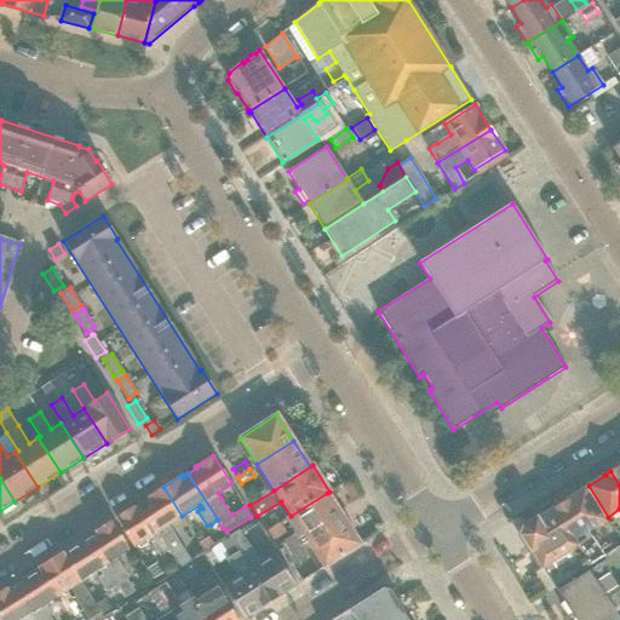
[(165,527),(182,516),(164,487),(147,498),(148,499),(141,504),(170,550),(178,564),(187,558),(178,545),(181,543),(172,529),(168,532),(165,527)]
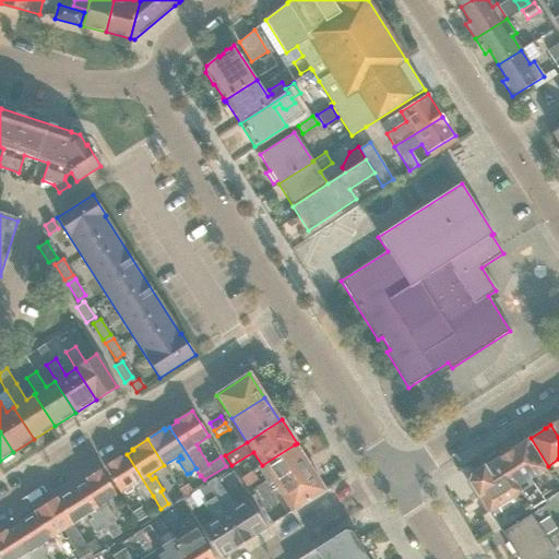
[(525,501),(526,501),(547,488),(537,474),(545,468),(526,440),(511,451),(511,450),(498,459),(525,501)]
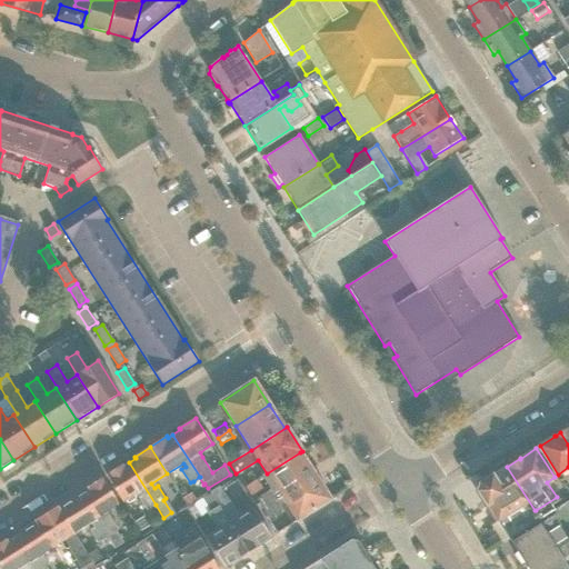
[(282,497),(316,476),(300,452),(267,473),(275,486),(256,499),(262,509),(275,502),(273,501),(281,496),(282,497)]
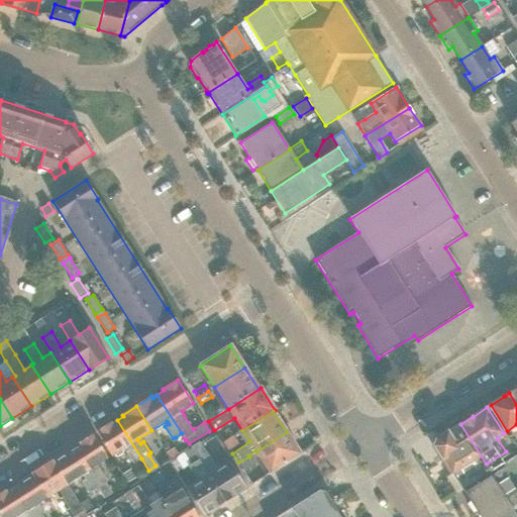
[(134,463),(141,458),(117,420),(112,423),(111,422),(96,431),(112,455),(115,458),(123,453),(122,448),(127,445),(130,449),(126,451),(134,463)]
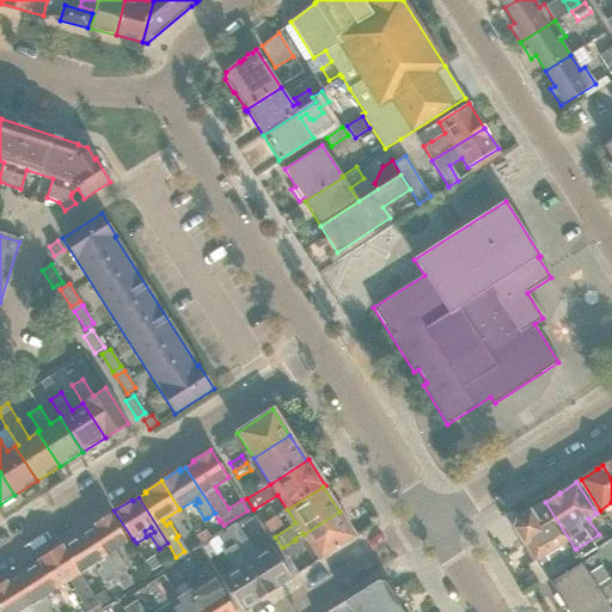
[(582,557),(576,549),(575,549),(545,502),(516,520),(514,528),(524,544),(525,543),(548,580),(582,557)]
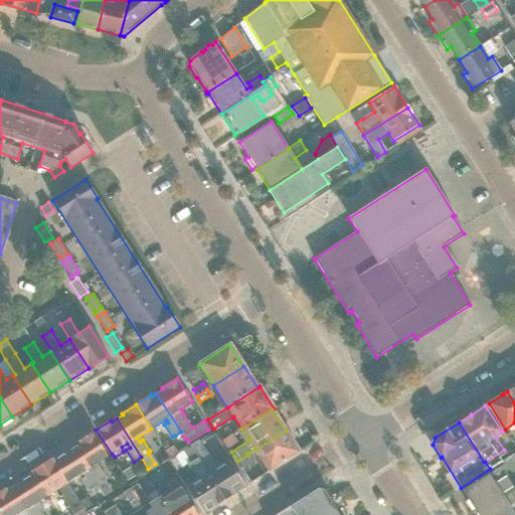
[(286,431),(255,450),(270,472),(300,452),(286,431)]
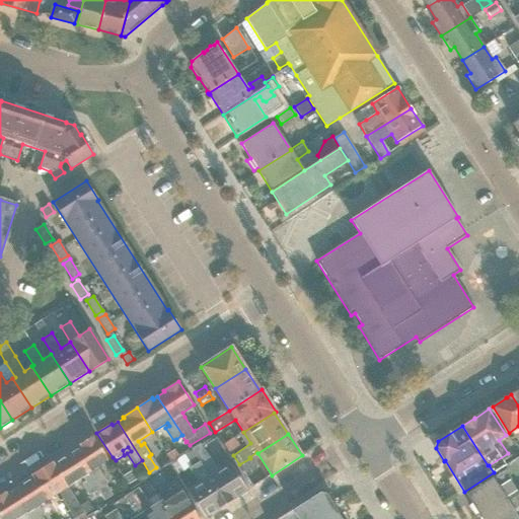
[(74,450),(98,489),(99,489),(105,499),(113,495),(106,485),(108,484),(97,467),(109,459),(93,435),(79,445),(80,446),(74,450)]
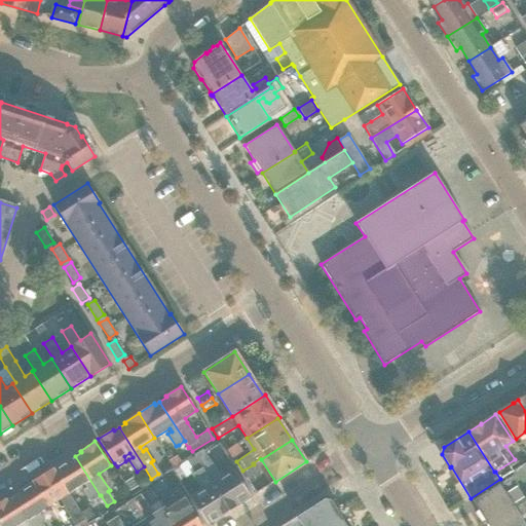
[(201,466),(229,511),(252,497),(233,468),(218,478),(216,474),(217,473),(202,450),(194,455),(198,461),(198,462),(201,466)]
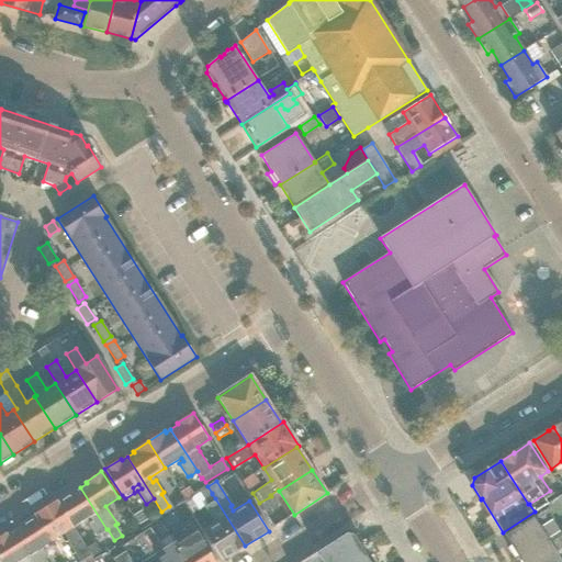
[(193,494),(189,486),(180,493),(184,499),(193,494)]
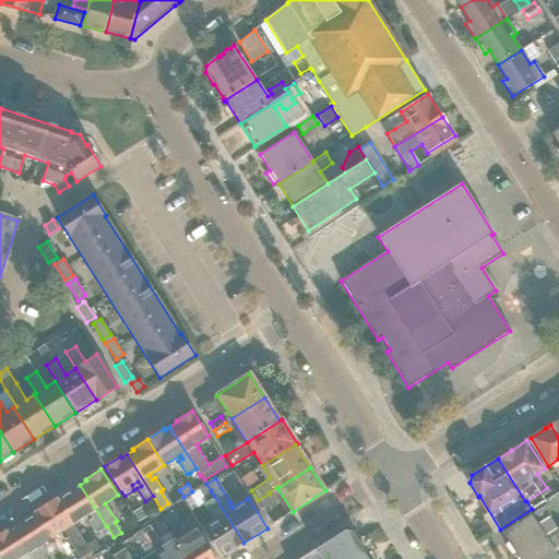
[(97,533),(106,526),(80,485),(73,488),(57,498),(57,497),(56,498),(73,524),(90,513),(93,518),(90,521),(97,533)]
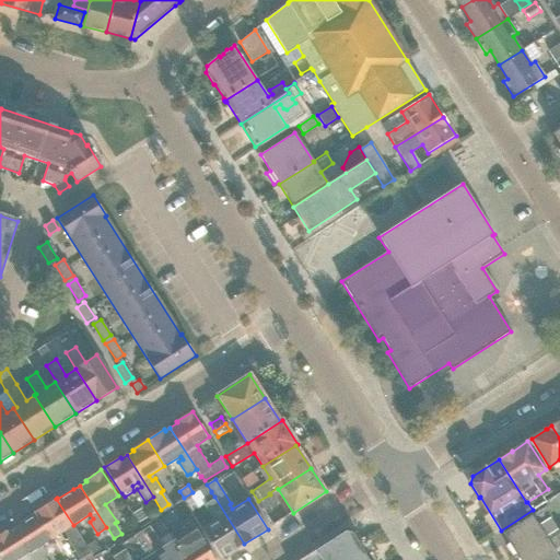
[(211,491),(201,497),(202,498),(202,499),(206,503),(212,499),(214,497),(211,492),(211,491)]
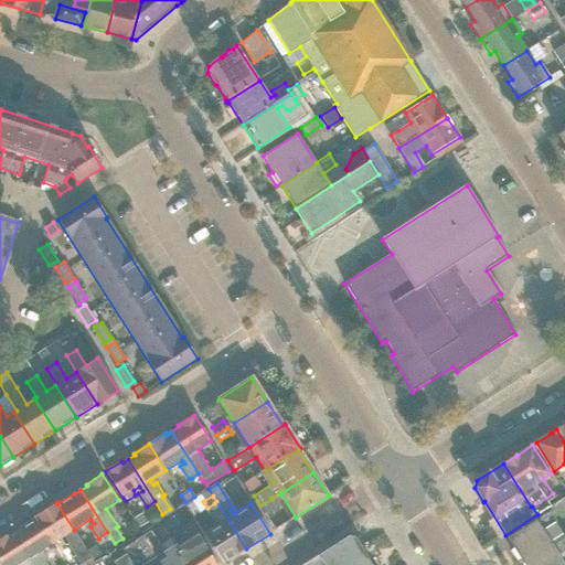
[(273,499),(260,505),(267,515),(278,508),(273,499)]
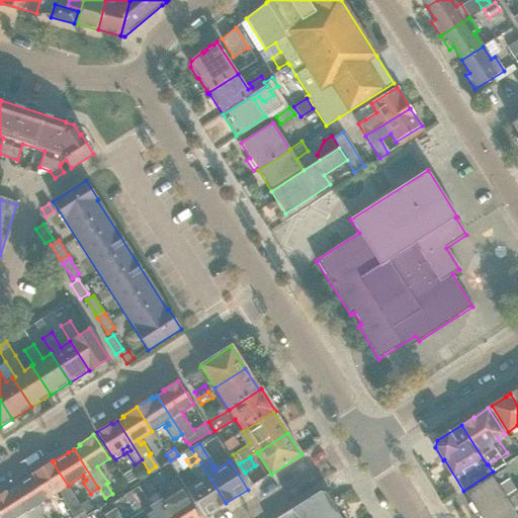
[(203,517),(226,503),(198,459),(196,461),(190,465),(199,481),(185,489),(203,517)]
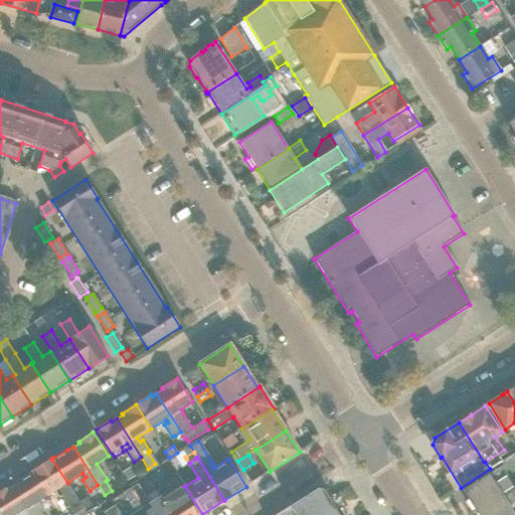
[(75,497),(67,483),(51,459),(31,472),(46,497),(47,496),(47,495),(57,489),(61,495),(60,495),(72,514),(73,514),(83,509),(75,497)]
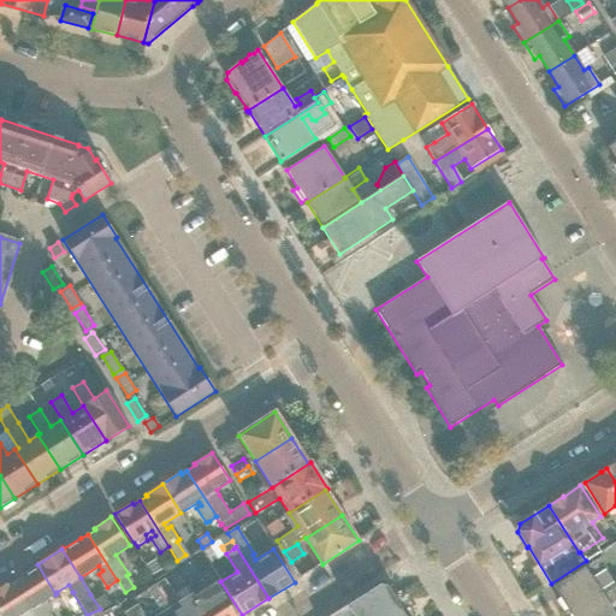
[(612,582),(605,570),(606,569),(604,566),(600,558),(585,567),(554,587),(568,611),(612,582)]
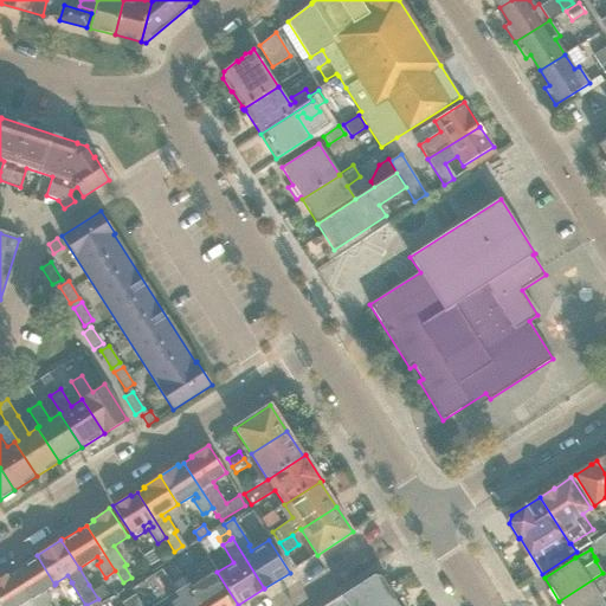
[(46,590),(55,585),(37,555),(20,566),(21,567),(13,572),(34,605),(51,605),(49,601),(52,600),(46,590)]
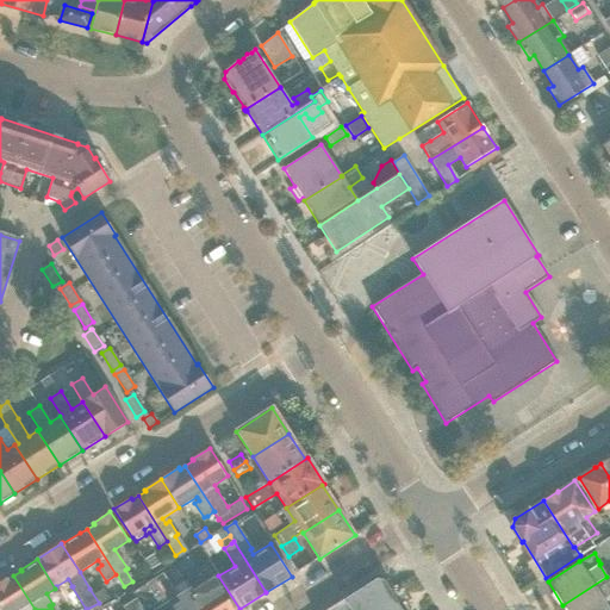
[(190,587),(203,609),(235,609),(221,589),(205,564),(198,568),(204,579),(190,587)]
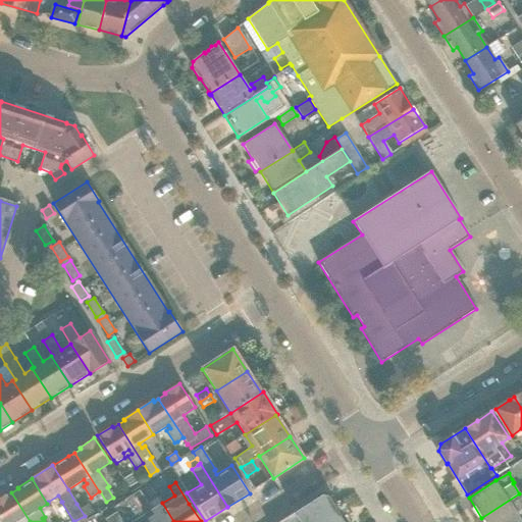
[(173,521),(162,503),(151,510),(139,490),(132,496),(148,521),(173,521)]
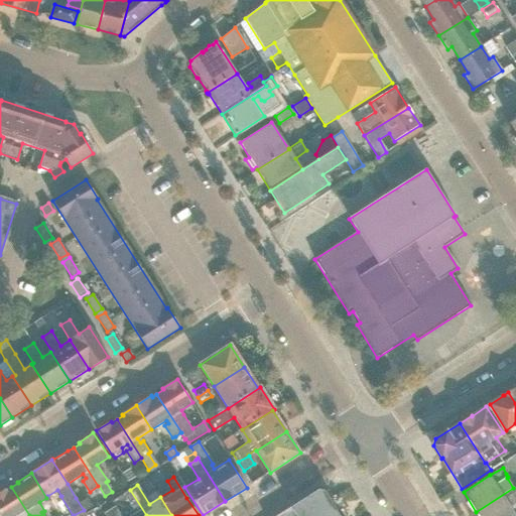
[(513,488),(476,512),(479,515),(515,515),(515,486),(513,488)]
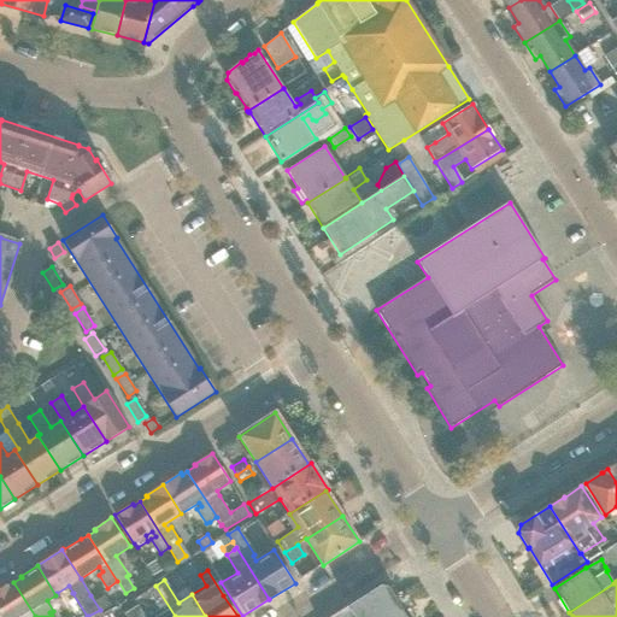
[(35,616),(13,582),(7,586),(7,585),(0,588),(0,612),(3,616),(35,616)]
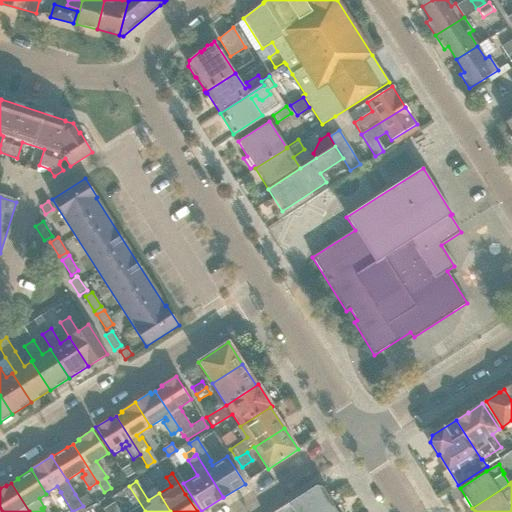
[(326,511),(334,507),(335,506),(322,487),(316,485),(288,503),(294,511),(326,511)]
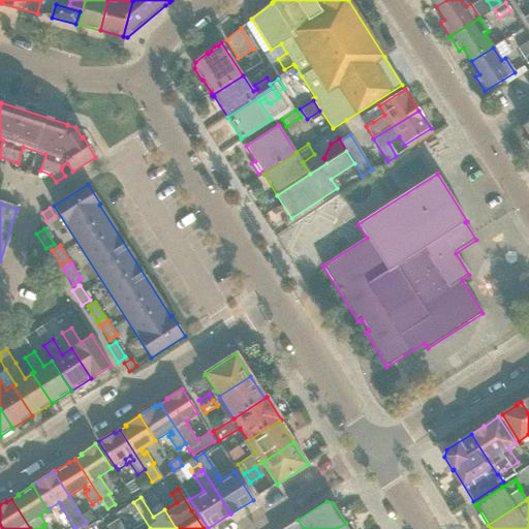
[(150,528),(133,502),(126,506),(138,526),(133,528),(150,528)]
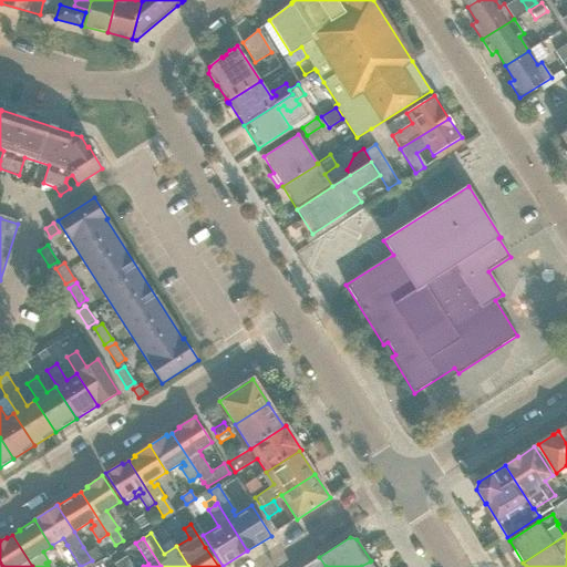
[(96,547),(88,553),(93,562),(102,556),(96,547)]
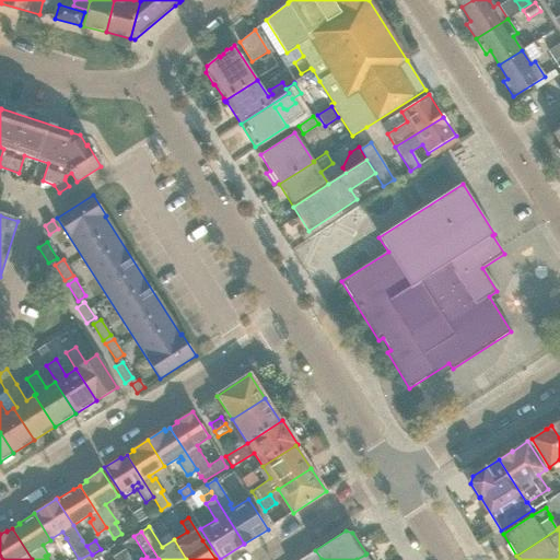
[(131,559),(125,549),(113,557),(114,559),(131,559)]
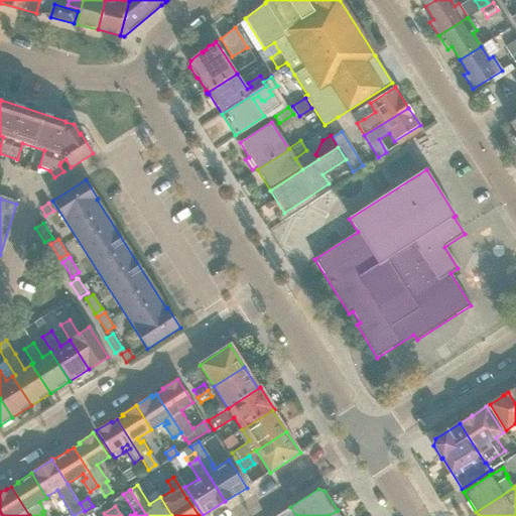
[(296,515),(290,507),(276,515),(296,515)]
